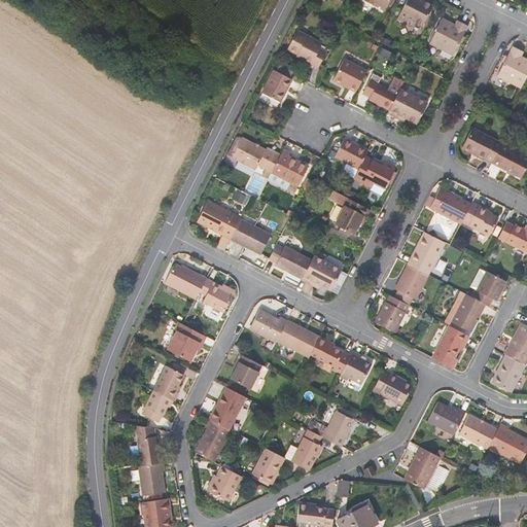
[(359,0),(384,12),(389,0),(359,0)]
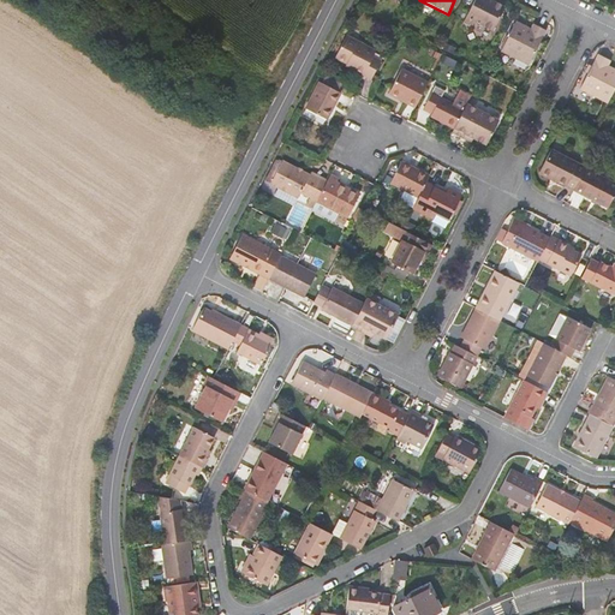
[(491,0),(475,0),(466,17),(475,21),(494,30),(505,6),(491,0)]
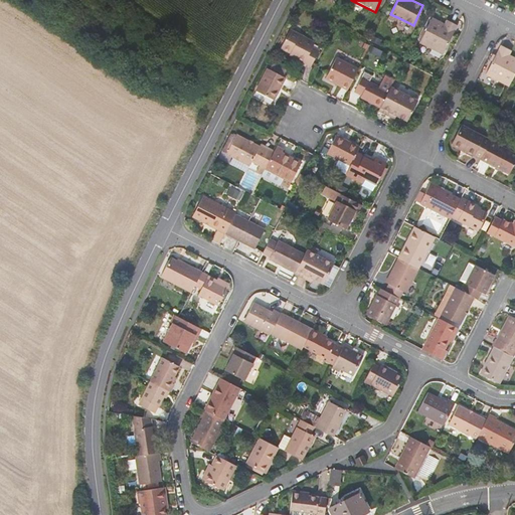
[(457,26),(448,21),(446,25),(433,18),(419,43),(443,55),(449,42),(452,37),(457,26)]
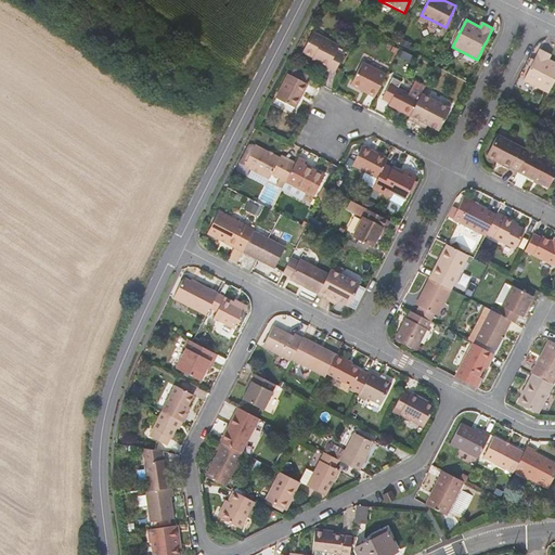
[(339,47),(313,34),(304,53),(313,57),(320,61),(319,64),(335,72),(344,55),(337,52),(339,47)]
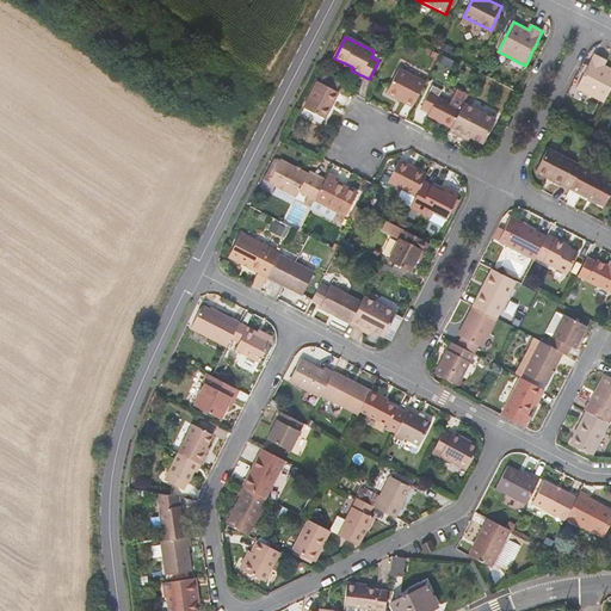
[(588,67),(585,73),(576,88),(604,103),(610,88),(610,68),(604,65),(606,60),(594,54),(588,67)]
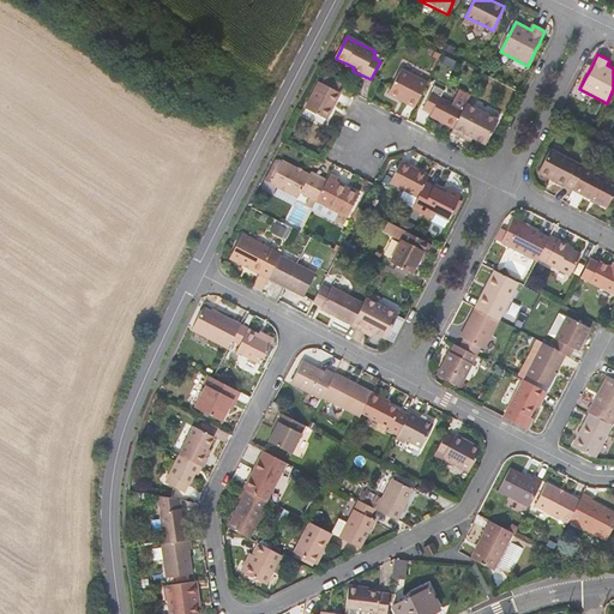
[(399,70),(386,95),(414,109),(427,83),(399,70)]
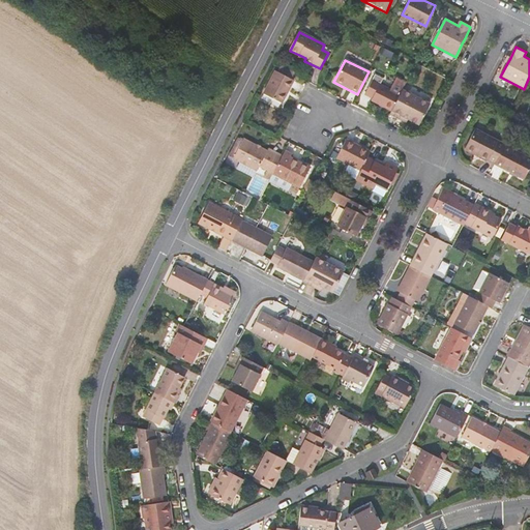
[(278,74),(292,81),(295,74),(282,66),(278,74)]
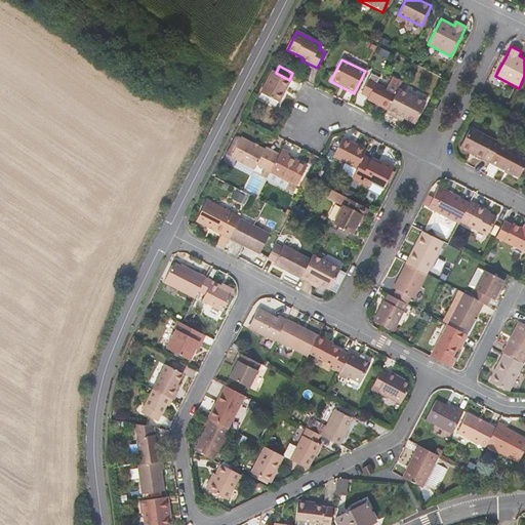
[(272,72),(260,94),(279,104),(290,81),(289,80),(276,73),(272,72)]
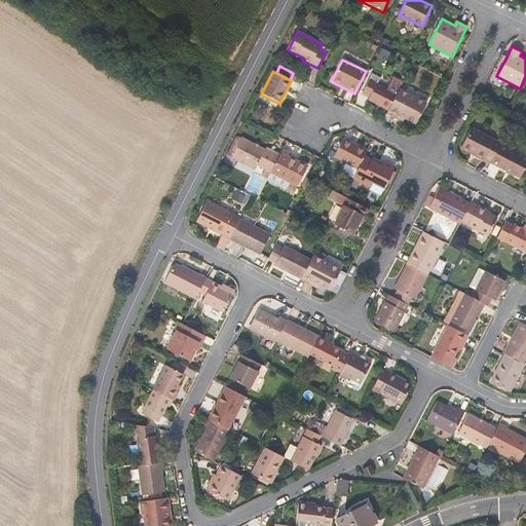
[(399,89),(402,83),(392,79),(386,89),(369,80),(362,94),(369,97),(367,100),(387,110),(399,89)]
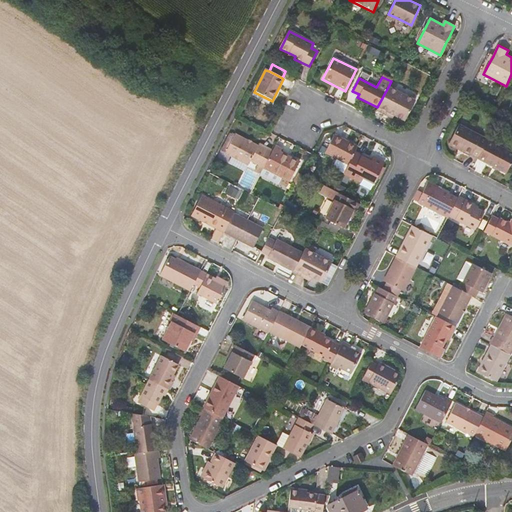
[(387,117),(389,113),(393,115),(404,121),(415,101),(388,87),(377,107),(376,111),(387,117)]
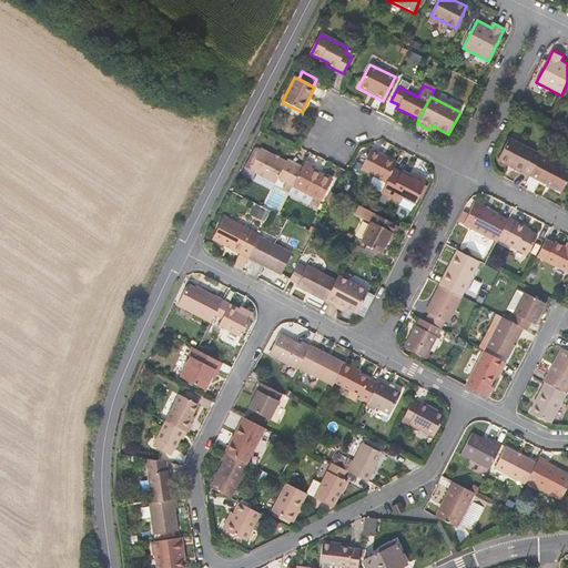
[(499,156),(515,164),(513,166),(530,175),(541,154),(509,138),(499,156)]
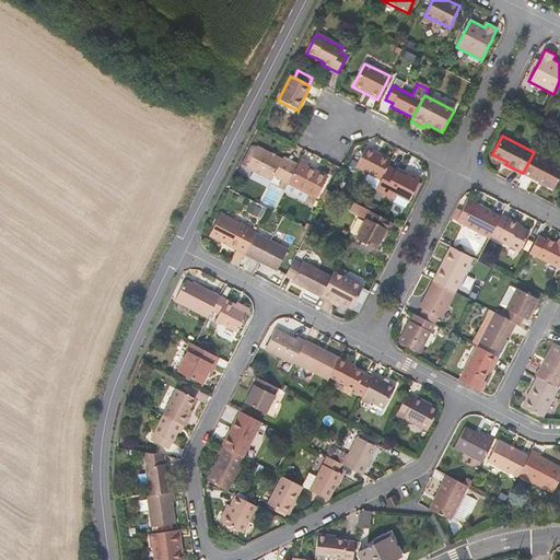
[(387,167),(391,161),(365,148),(356,167),(369,174),(364,182),(365,185),(376,190),(387,167)]
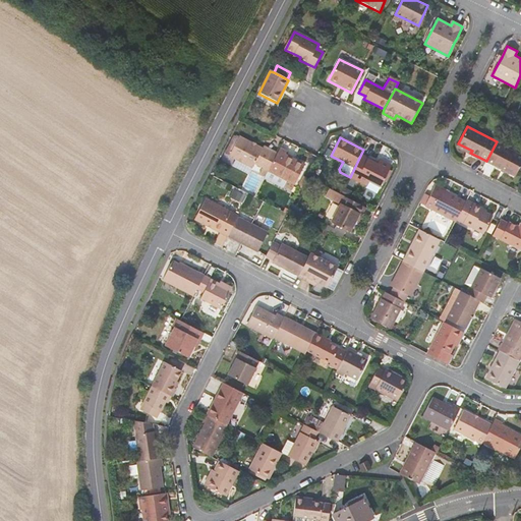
[(238,138),(228,157),(236,161),(251,170),(254,165),(268,172),(276,156),(263,149),(262,151),(238,138)]
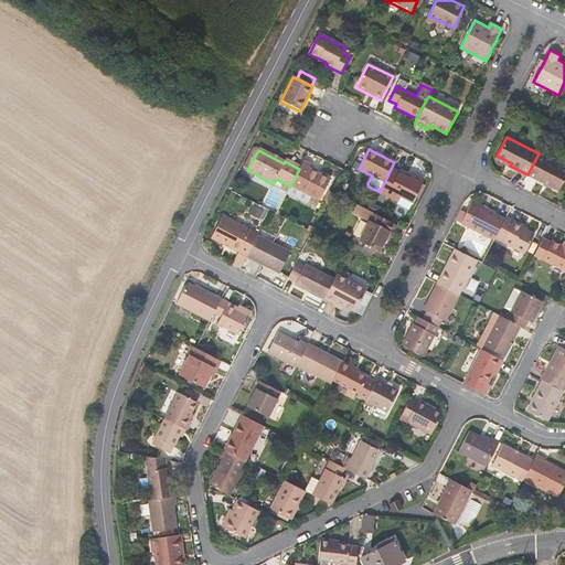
[(558,191),(564,178),(564,166),(539,152),(539,153),(528,174),(558,191)]
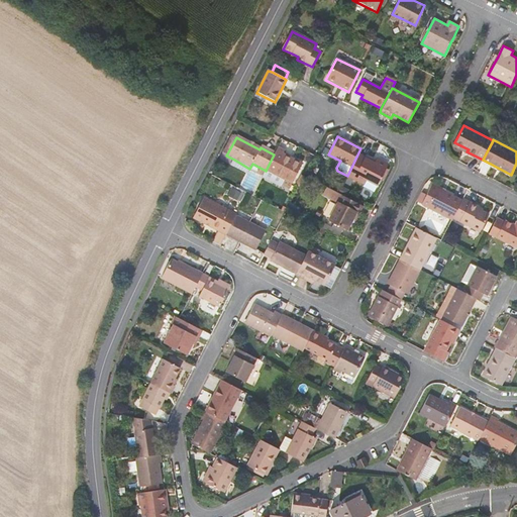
[(466,152),(467,151),(469,149),(454,142),(452,145),(466,152)]
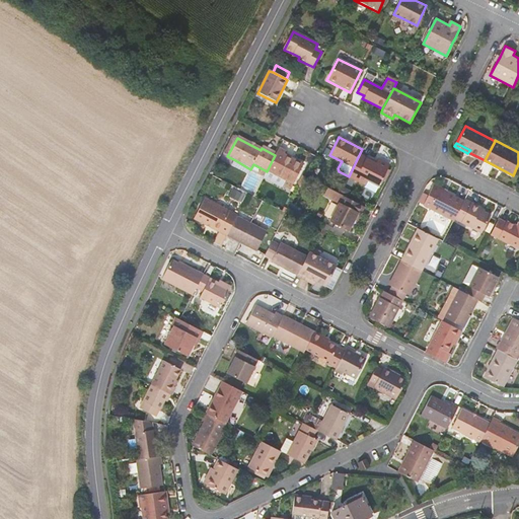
[(284,156),(286,152),(279,148),(275,155),(267,171),(293,186),(303,165),(284,156)]
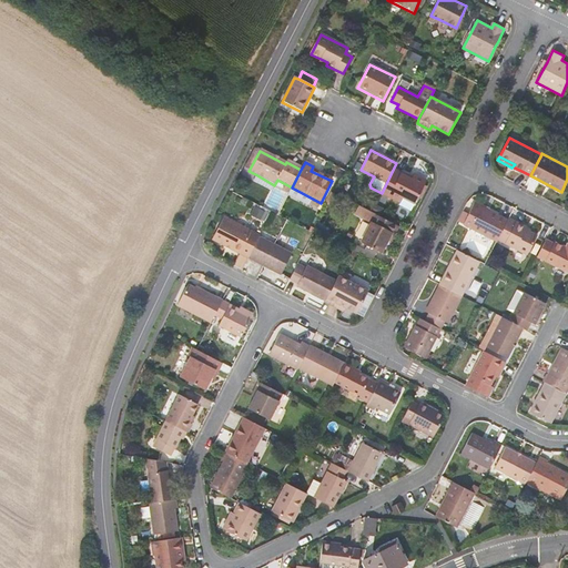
[(393,170),(382,193),(401,203),(403,198),(415,204),(426,181),(415,175),(412,180),(393,170)]
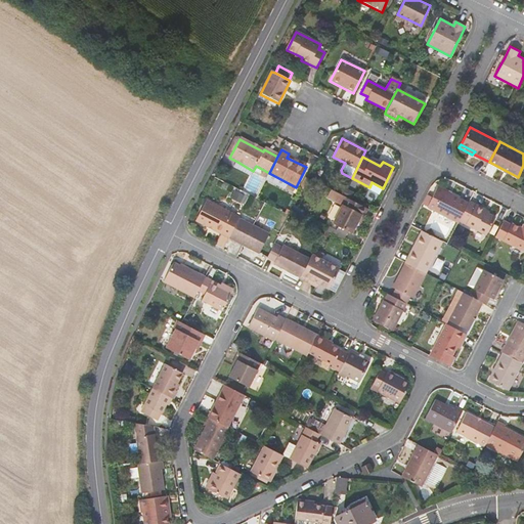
[(237,162),(234,168),(250,176),(253,171),(237,162)]
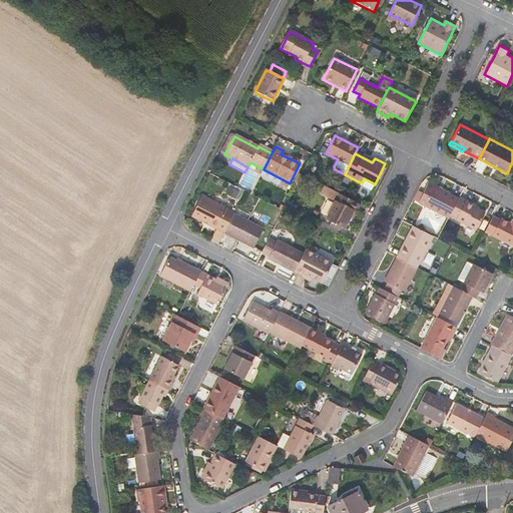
[(449,216),(458,199),(428,183),(418,203),(448,219),(449,216)]
